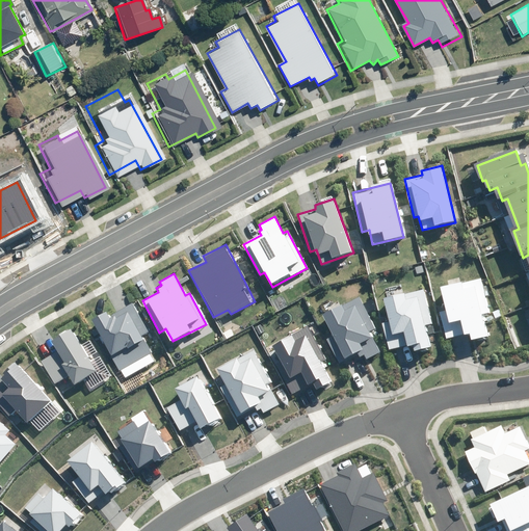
[(481,280),(443,287),(447,309),(439,310),(445,339),(471,334),(472,340),(490,337),(484,314),(488,312),(481,280)]
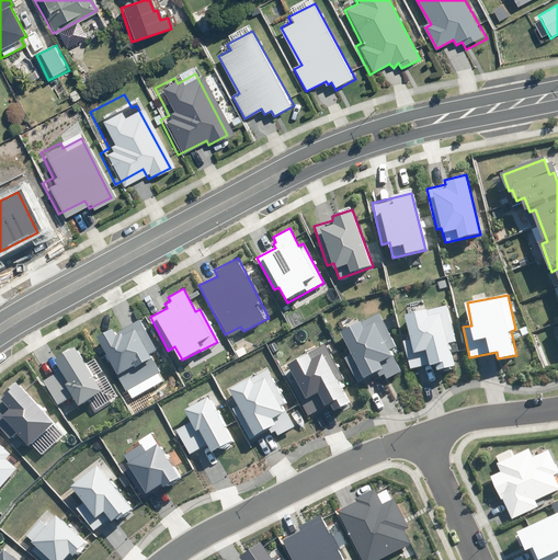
[(447,304),(405,312),(410,338),(400,340),(407,370),(436,364),(437,369),(455,365),(450,342),(455,341),(447,304)]
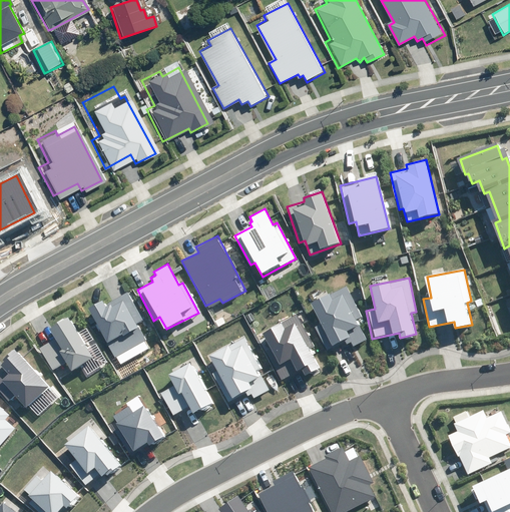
[(347,285),(311,302),(320,323),(315,327),(326,350),(349,340),(353,347),(366,341),(355,319),(361,317),(347,285)]
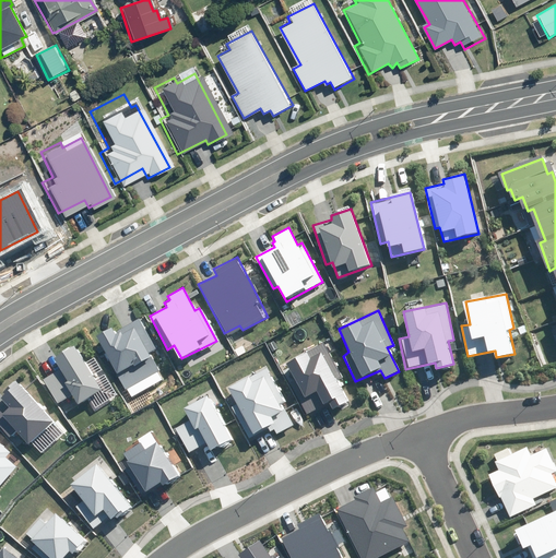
[(154,347),(139,319),(117,330),(115,327),(97,335),(129,395),(162,379),(146,352),(154,347)]
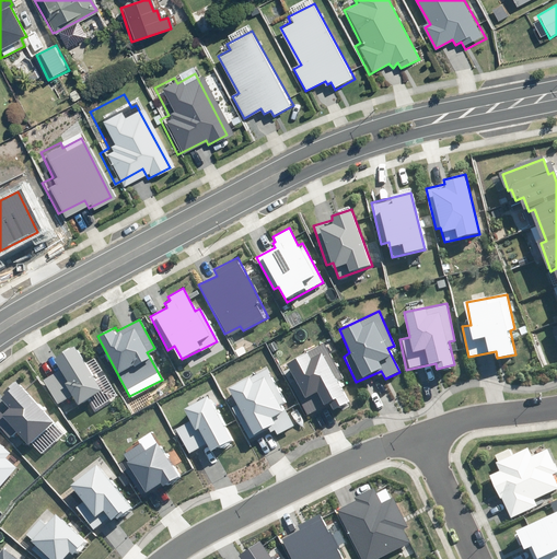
[(102,392),(77,347),(55,358),(60,367),(43,376),(57,403),(74,394),(80,405),(102,392)]
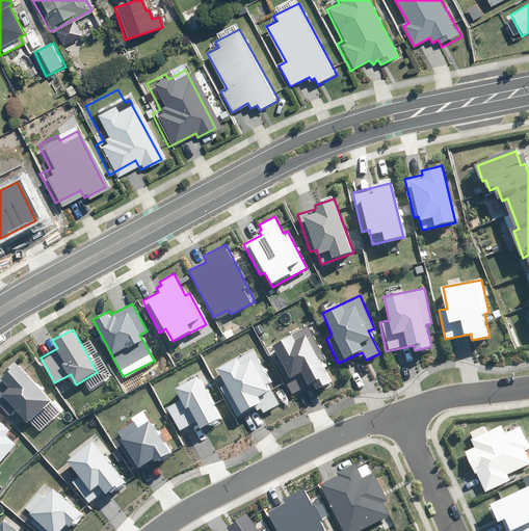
[(316,393),(334,385),(307,329),(273,345),(281,361),(274,364),(291,397),(313,386),(316,393)]
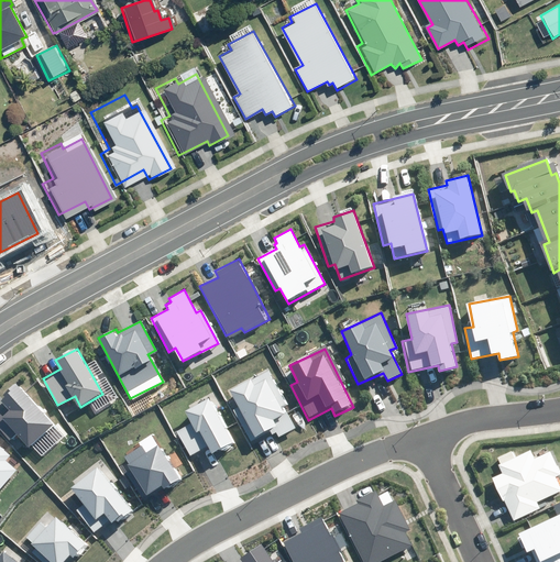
[(289,405),(267,368),(232,389),(241,405),(232,409),(252,441),(270,430),(277,437),(295,426),(285,408),(289,405)]
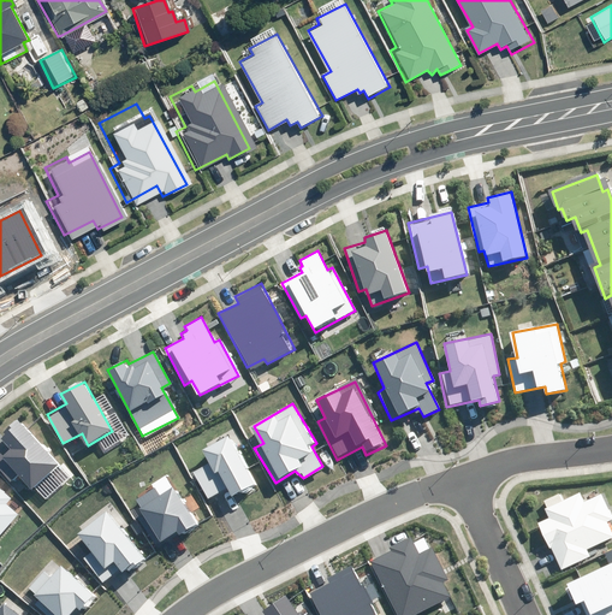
[(65,465),(22,415),(4,431),(7,435),(3,438),(7,444),(0,450),(0,468),(17,488),(23,482),(33,492),(65,465)]
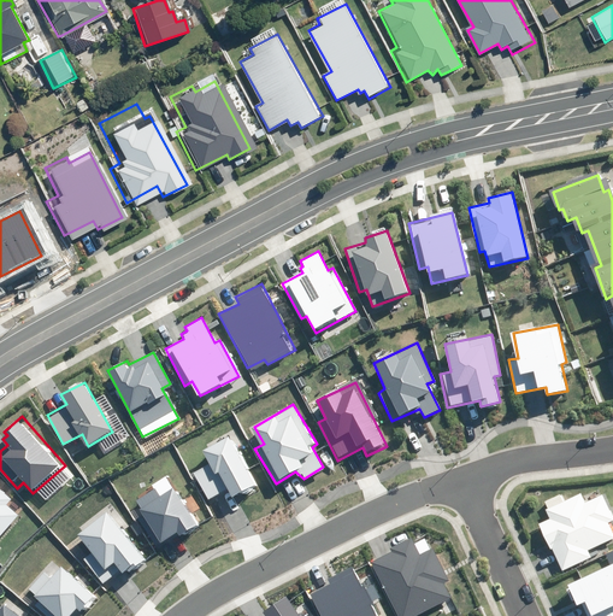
[(242,446),(235,433),(202,449),(210,462),(193,470),(207,498),(230,487),(235,497),(257,486),(237,449),(242,446)]
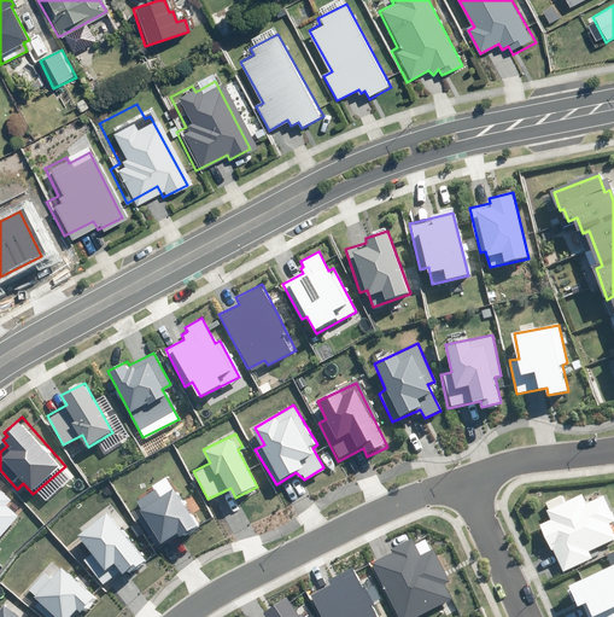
[(163,495),(157,487),(135,500),(145,514),(139,518),(158,551),(200,524),(176,487),(163,495)]
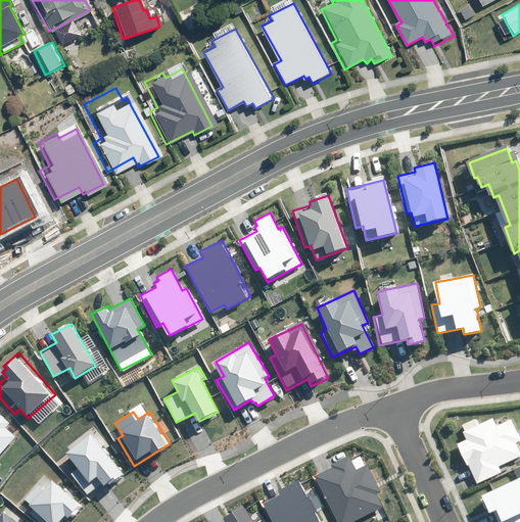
[(9,422),(0,414),(0,452),(14,435),(5,427),(9,422)]
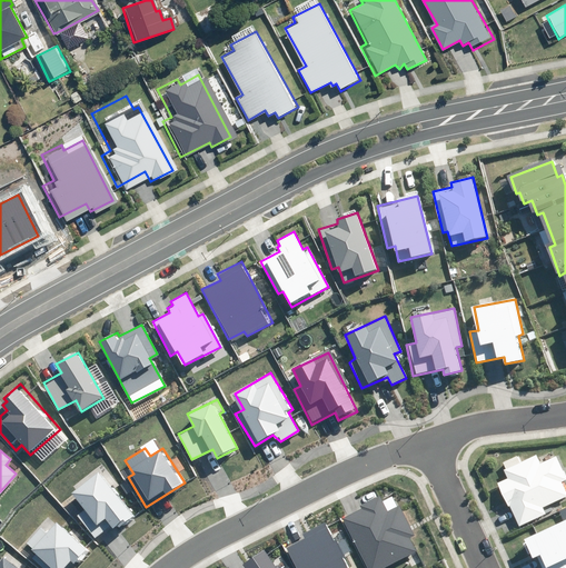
[(497,484),(518,525),(539,514),(537,508),(563,495),(557,484),(565,479),(555,457),(538,466),(534,457),(504,471),(507,479),(497,484)]
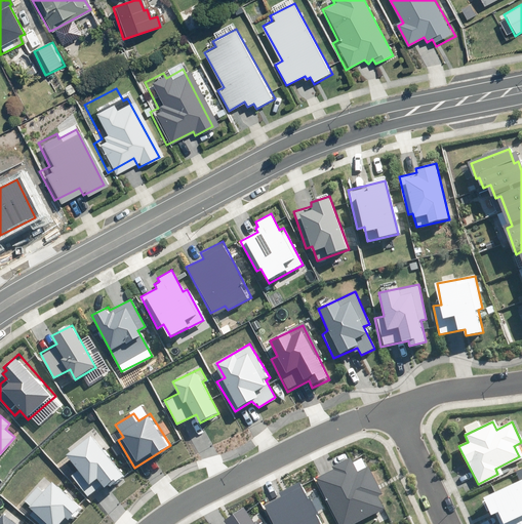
[(123,476),(91,434),(66,454),(78,470),(72,475),(87,495),(104,483),(108,488),(123,476)]
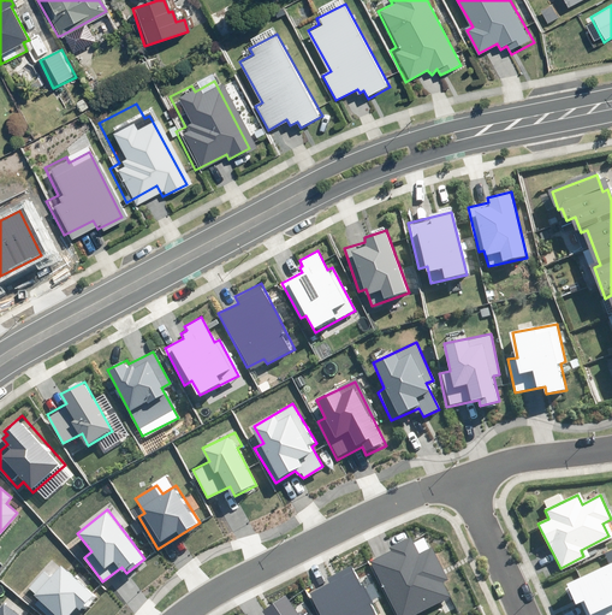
[(444,583),(449,580),(426,534),(413,542),(409,534),(390,544),(392,549),(368,561),(394,614),(413,614),(451,598),(444,583)]
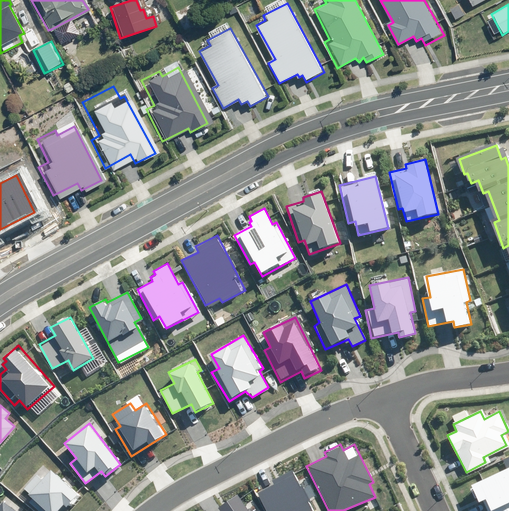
[(45,478),(37,471),(22,488),(49,510),(61,510),(66,505),(69,507),(82,492),(54,468),(45,478)]
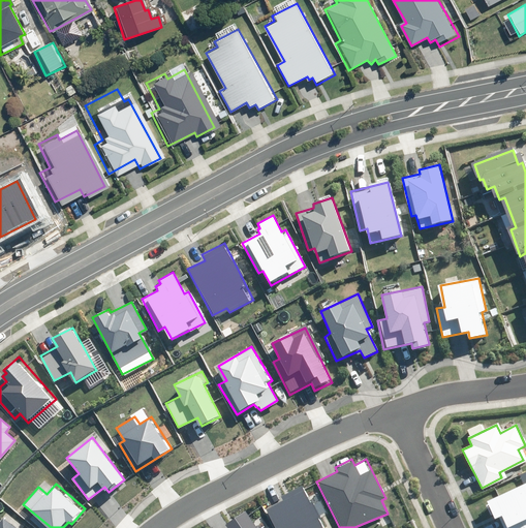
[(525,484),(490,501),(498,518),(504,518),(508,527),(525,527),(525,484)]
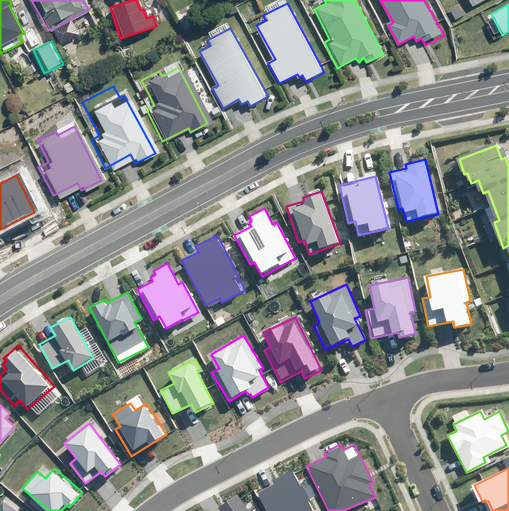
[(300,487),(291,469),(272,479),(275,484),(259,492),(268,510),(314,510),(310,502),(316,499),(308,483),(300,487)]
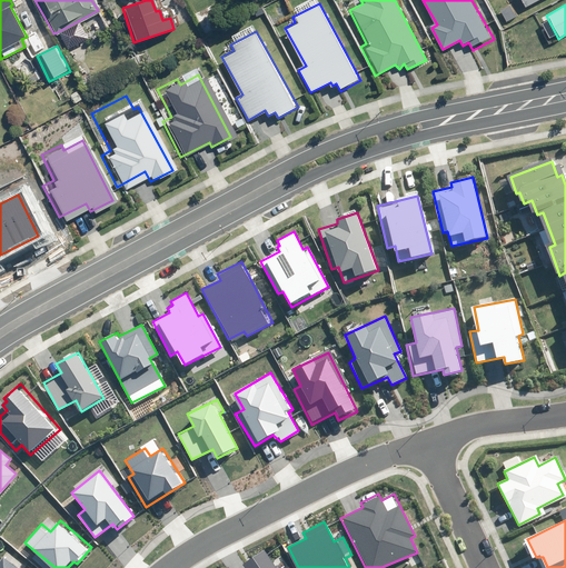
[(278,567),(264,546),(240,562),(244,567),(278,567)]
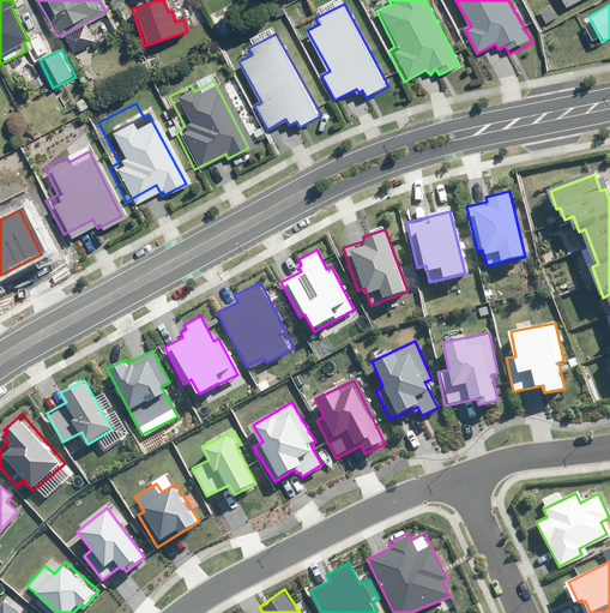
[(22,612),(6,601),(0,608),(0,612),(22,612)]
